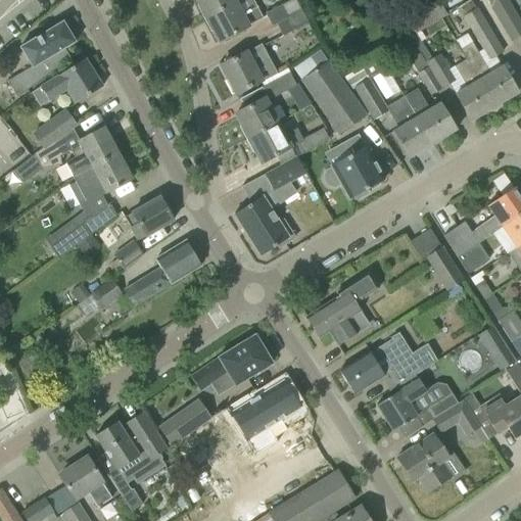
[(198,0),(207,15),(236,0),(198,0)]
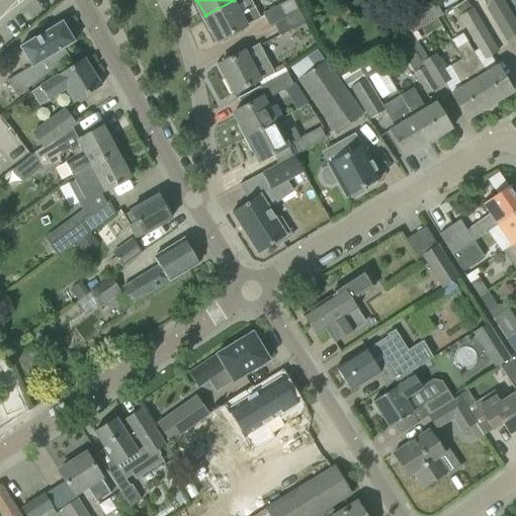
[(234,0),(205,15),(219,40),(247,24),(261,17),(252,0),(234,0)]
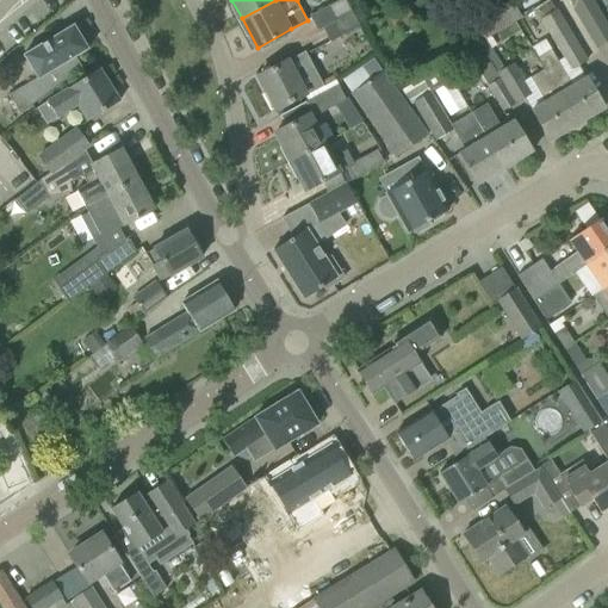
[(324,26),(353,11),(347,0),(337,0),(310,14),(318,29),(324,26)]
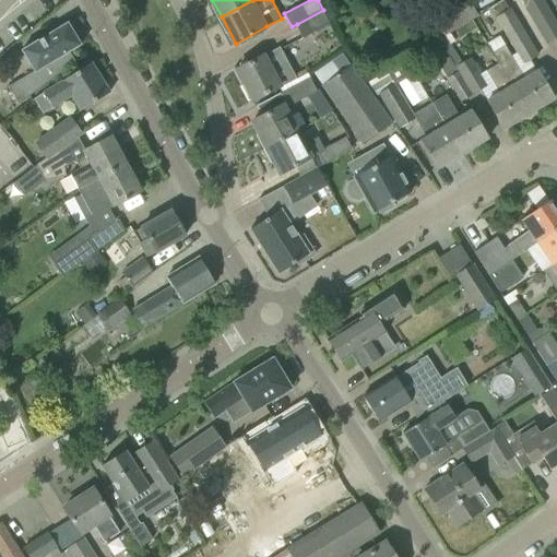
[(440,36),(440,38),(473,18),(478,14),(470,0),(442,0),(429,8),(437,21),(428,26),(436,38),(440,36)]
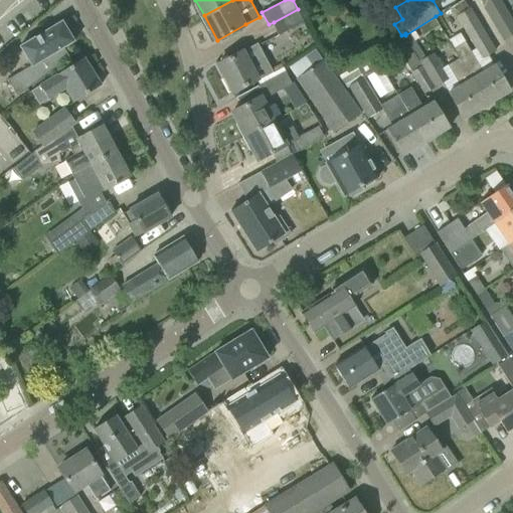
[(493,0),(485,5),(505,39),(512,34),(512,20),(500,0),(493,0)]
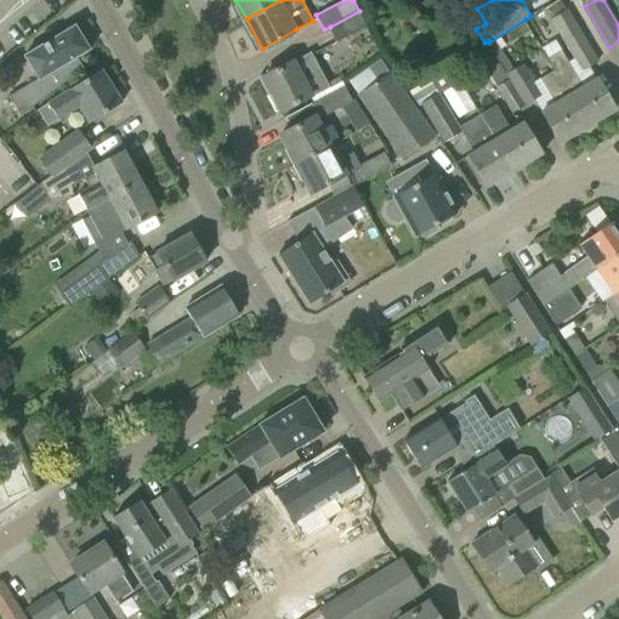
[(551,18),(583,69),(600,60),(568,7),(551,18)]
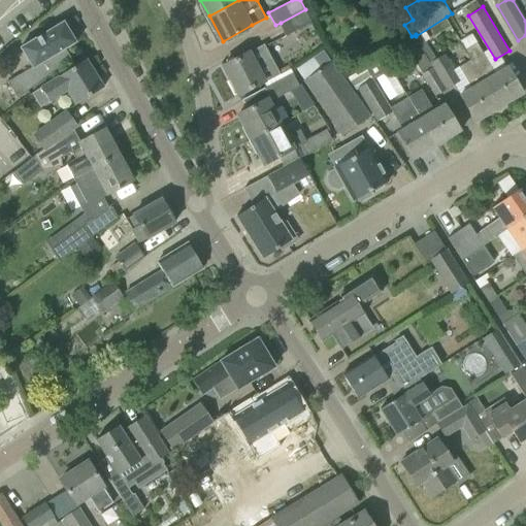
[(313,22),(305,9),(281,23),(286,35),(313,22)]
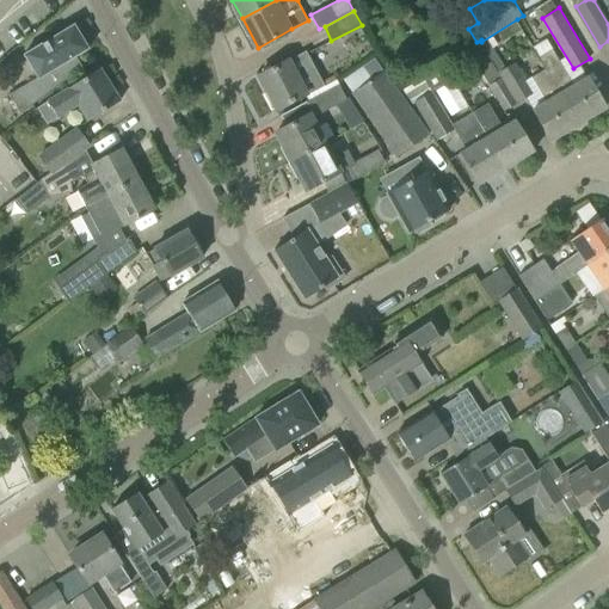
[(8,96),(22,114),(82,66),(77,55),(88,48),(74,25),(24,55),(38,78),(8,96)]
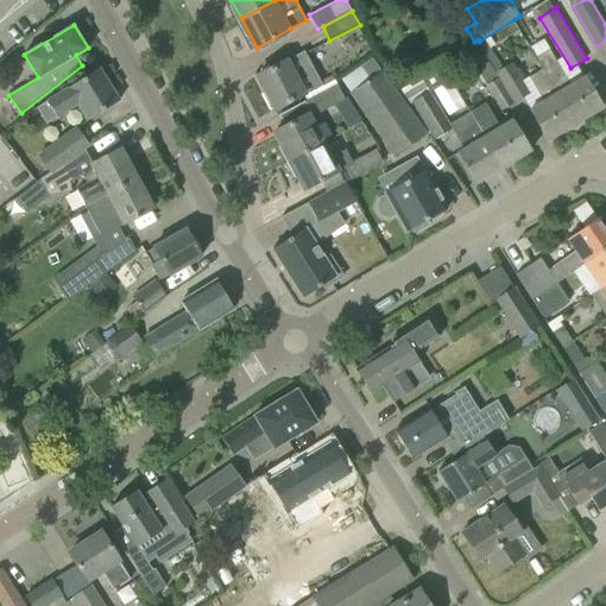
[(536,56),(543,67),(576,124),(604,107),(585,76),(572,83),(550,48),(536,56)]
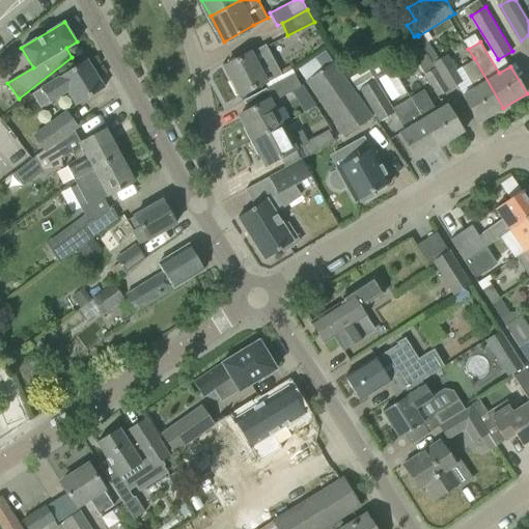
[(225,65),(241,94),(262,83),(262,84),(293,70),(290,65),(281,71),(267,44),(250,52),(225,65)]
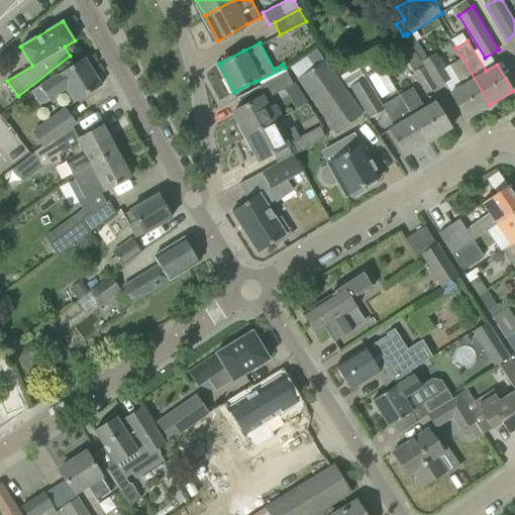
[(290,66),(299,79),(336,132),(364,113),(317,46),(290,66)]
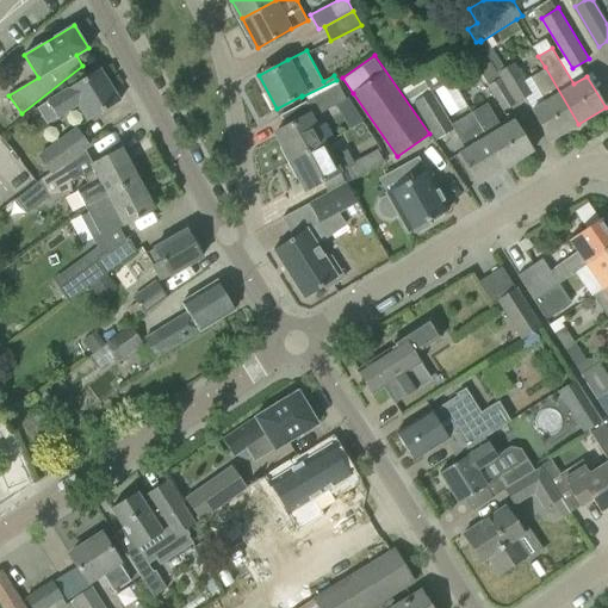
[(501,76),(516,101),(532,92),(515,62),(498,72),(501,76)]
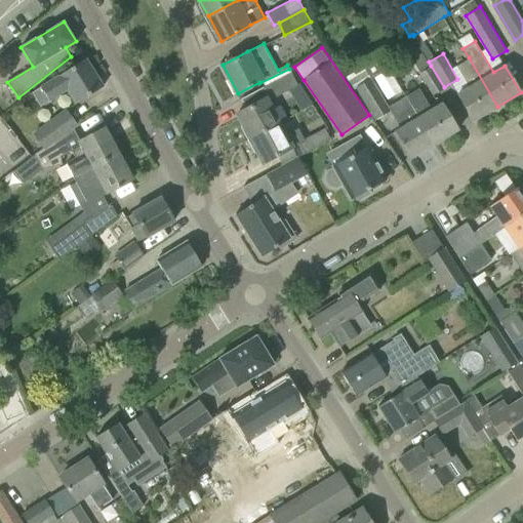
[(497,107),(469,57),(456,66),(470,86),(458,93),(474,120),(497,107)]
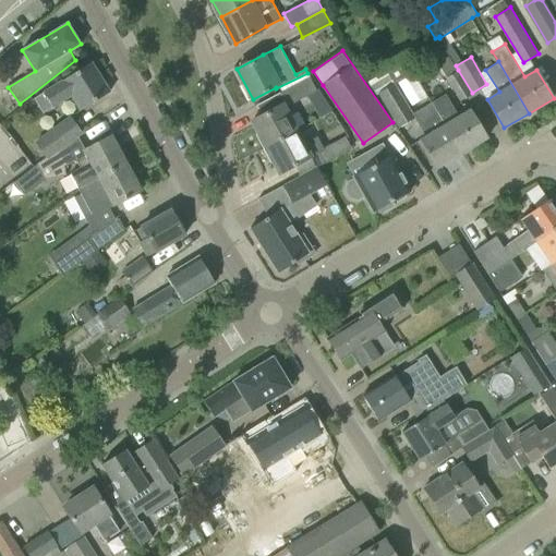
[(34,98),(44,112),(71,95),(81,110),(110,92),(92,62),(34,98)]
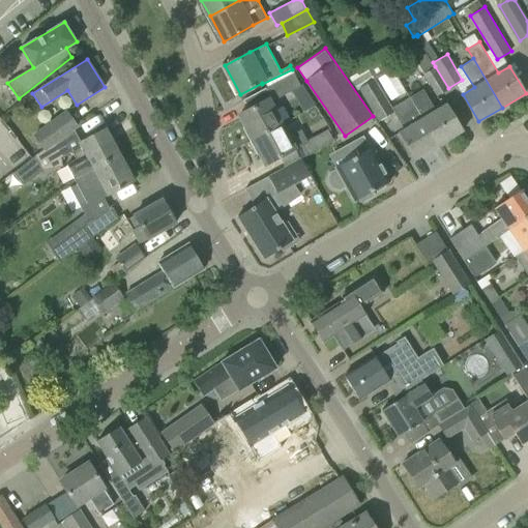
[(448,88),(435,66),(423,72),(437,94),(448,88)]
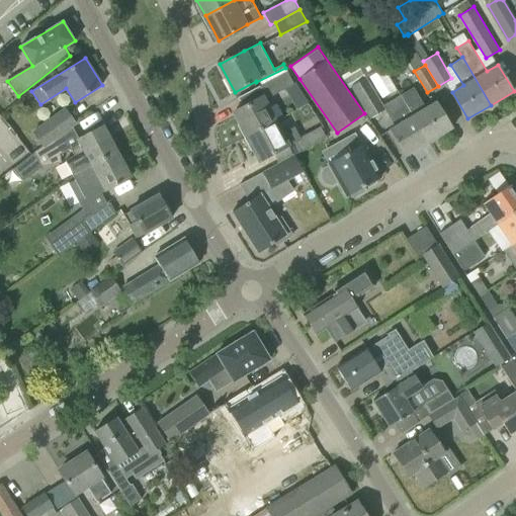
[(268,97),(294,83),(287,70),(261,84),(268,97)]
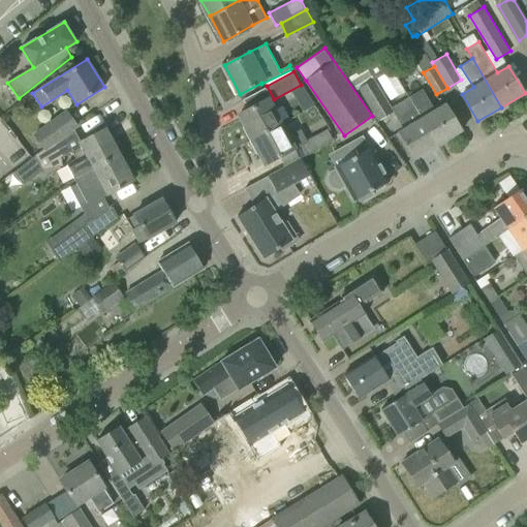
[(379,120),(393,112),(390,107),(373,79),(360,87),(379,120)]
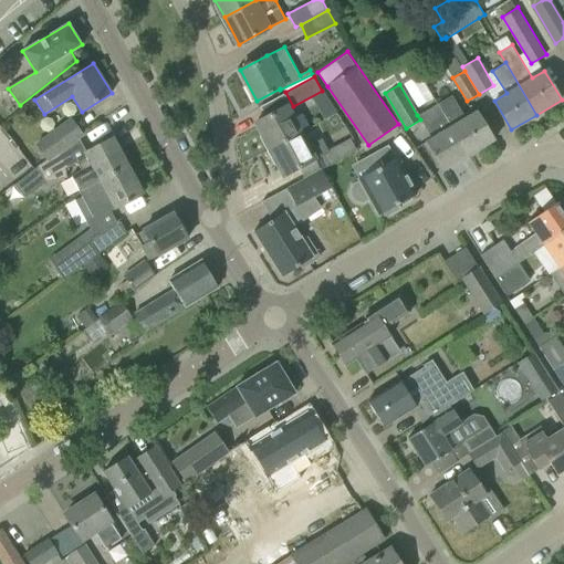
[(452,94),(438,103),(469,155),(494,139),(478,112),(467,118),(452,94)]
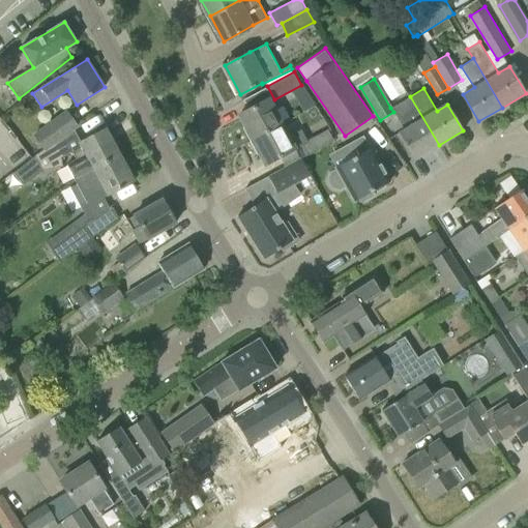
[(390,108),(393,112),(404,130),(400,133),(416,159),(439,145),(410,96),(390,108)]
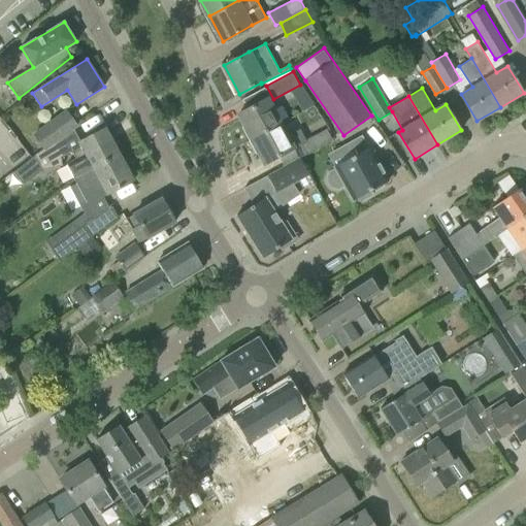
[(238,113),(252,138),(282,123),(268,98),(238,113)]
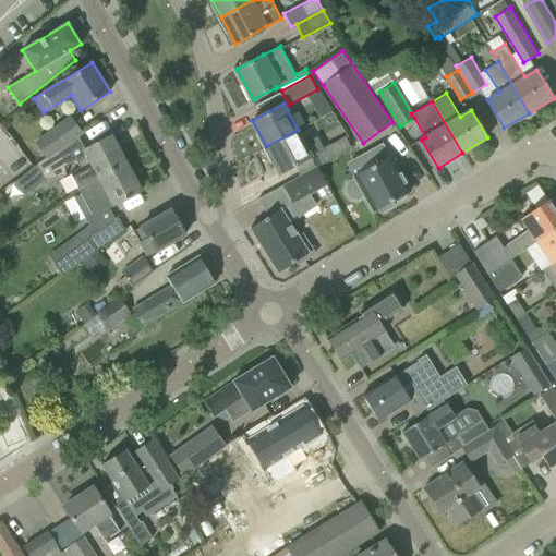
[(36,144),(46,156),(47,157),(80,134),(79,133),(82,131),(72,118),(36,144)]
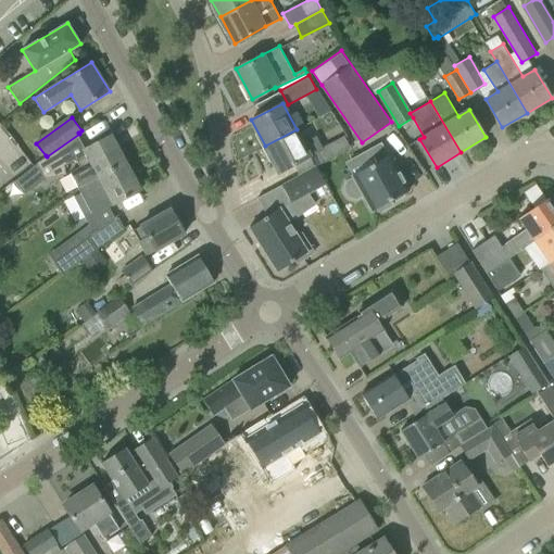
[(297,129),(265,146),(279,172),(294,164),(300,174),(351,147),(344,135),(323,147),(317,136),(304,142),(297,129)]
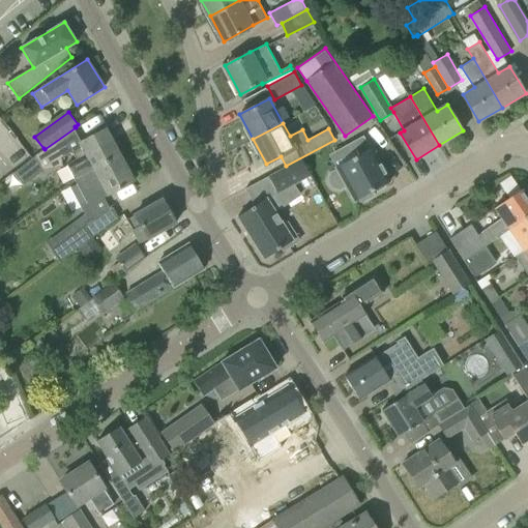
[(85,174),(119,155),(120,155),(125,152),(116,133),(110,137),(106,129),(107,128),(106,128),(88,138),(84,140),(76,127),(45,149),(44,148),(35,154),(44,169),(63,166),(61,156),(74,150),(78,158),(67,164),(76,180),(85,174)]
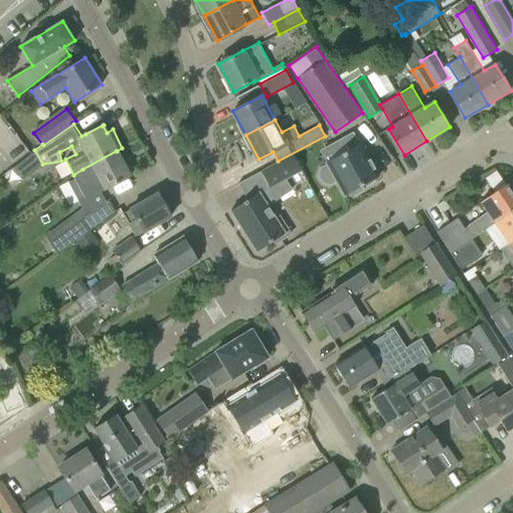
[(379,176),(360,143),(353,132),(342,138),(348,149),(327,162),(328,164),(321,167),(319,175),(323,181),(330,183),(337,180),(345,195),(349,193),(350,195),(352,195),(362,190),(363,187),(362,185),(379,176)]
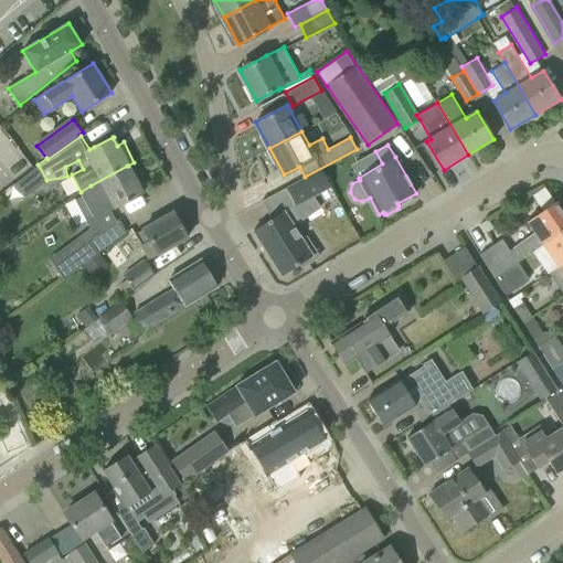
[(91,186),(81,192),(94,216),(87,220),(94,234),(117,222),(112,210),(116,206),(116,208),(144,192),(144,191),(142,192),(128,166),(127,166),(91,186)]
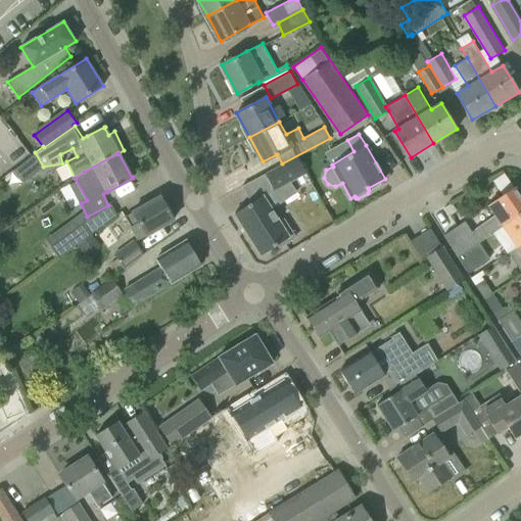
[(306,172),(297,156),(266,174),(274,189),(306,172)]
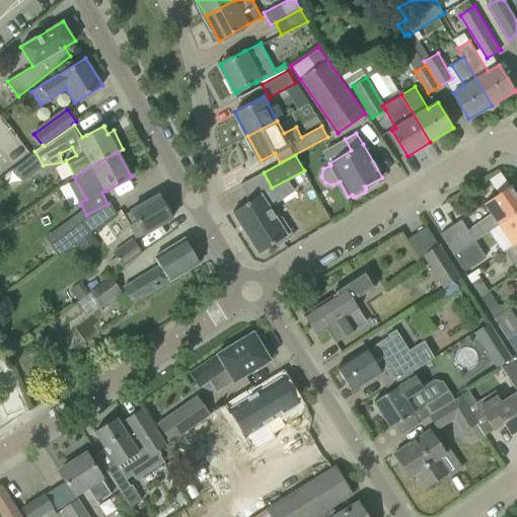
[(499,224),(500,225),(516,213),(516,195),(511,187),(512,186),(511,186),(485,203),(486,204),(487,204),(493,213),(469,229),(461,219),(441,233),(455,253),(462,249),(499,224)]
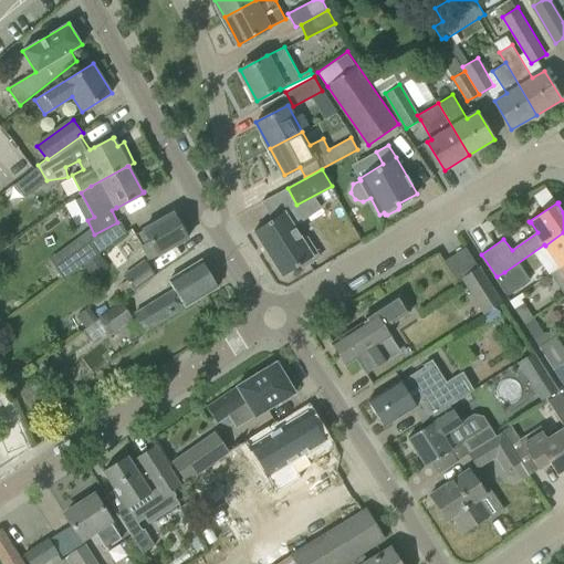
[(320,257),(307,237),(303,240),(284,211),(272,219),(254,231),(283,277),(301,264),(303,268),(320,257)]
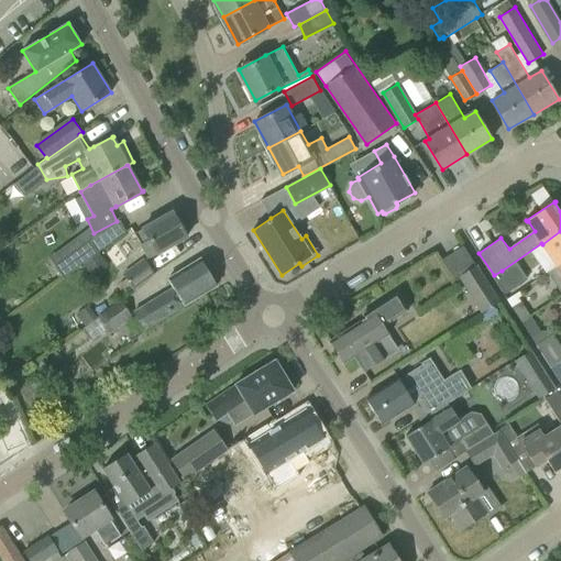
[(134,233),(150,259),(187,235),(173,211),(134,233)]
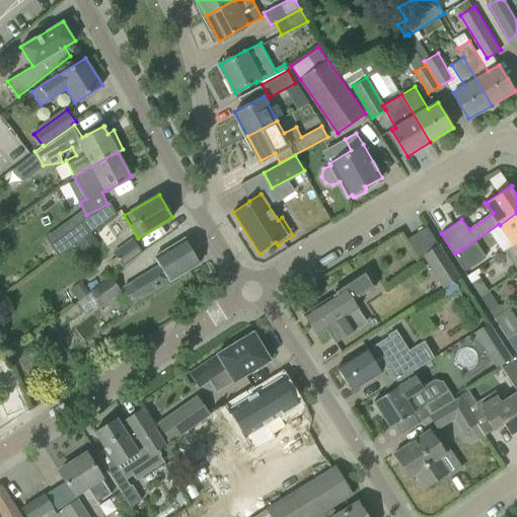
[(516,213),(500,225),(513,244),(513,245),(516,242),(516,213)]
